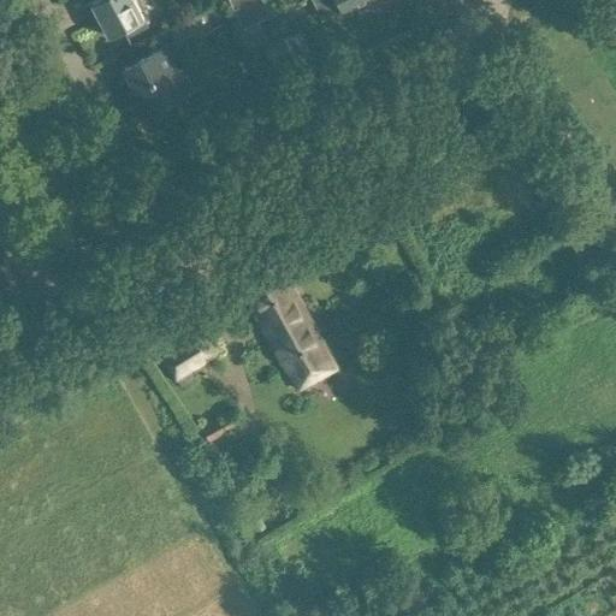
[(94,0),(84,6),(92,22),(99,19),(107,36),(122,29),(126,37),(147,27),(143,18),(134,0),(94,0)]
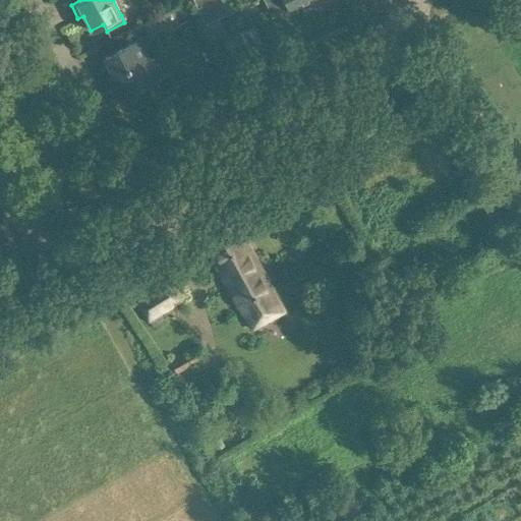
[(264,0),(269,9),(285,1),(288,9),(302,3),(305,9),(323,0),(264,0)]
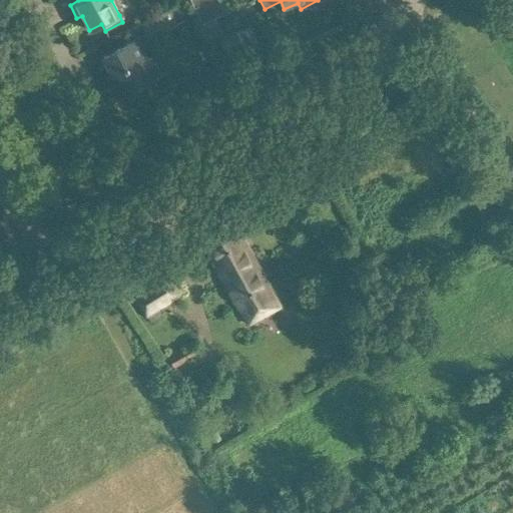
[(178,4),(168,9),(176,24),(186,19),(178,4)]
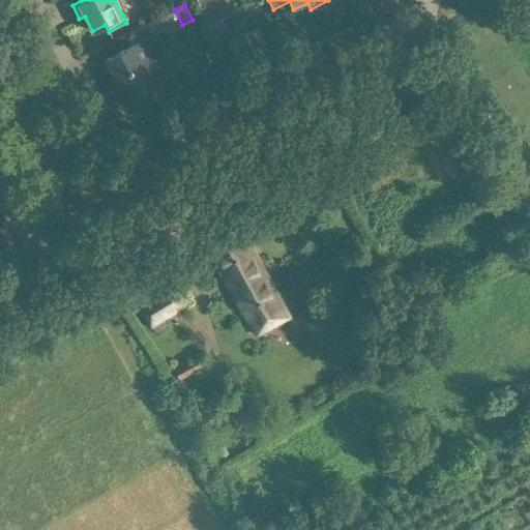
[(231,38),(221,43),(230,62),(248,53),(247,52),(253,50),(245,32),(231,38)]
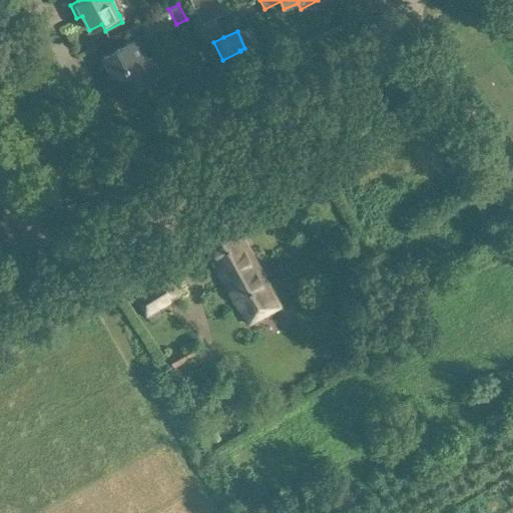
[(142,36),(103,56),(122,92),(147,79),(147,81),(160,75),(149,54),(151,53),(142,36)]
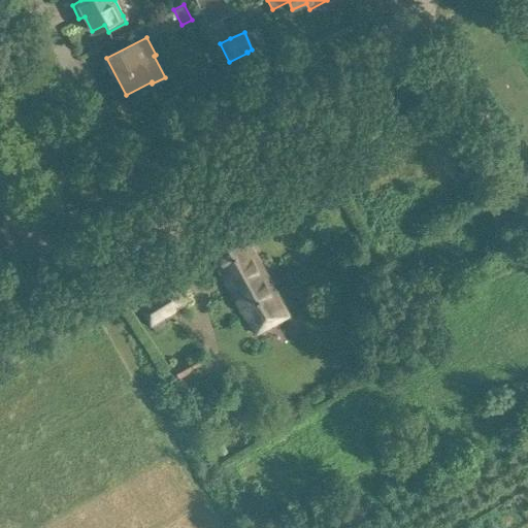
[(239,59),(231,63),(235,72),(244,68),(239,59)]
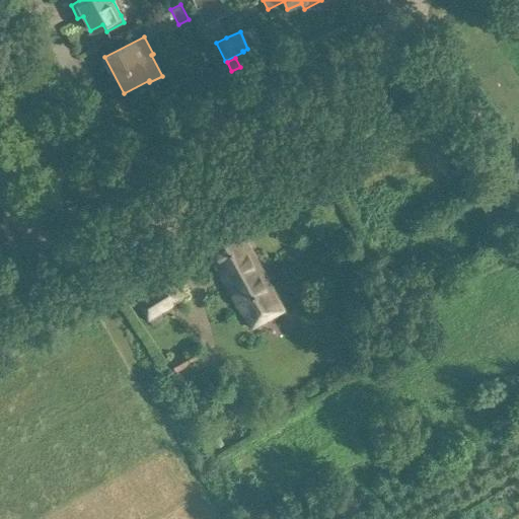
[(251,328),(284,311),(233,220),(201,237),(251,328)]
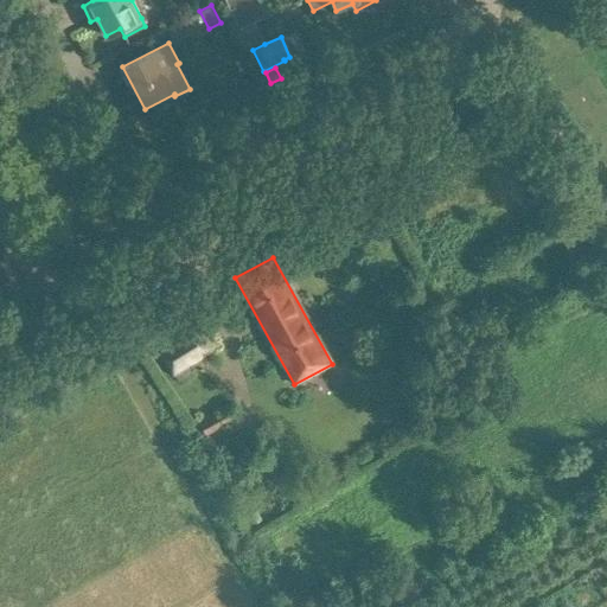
[(492,264),(497,276),(511,269),(505,257),(492,264)]
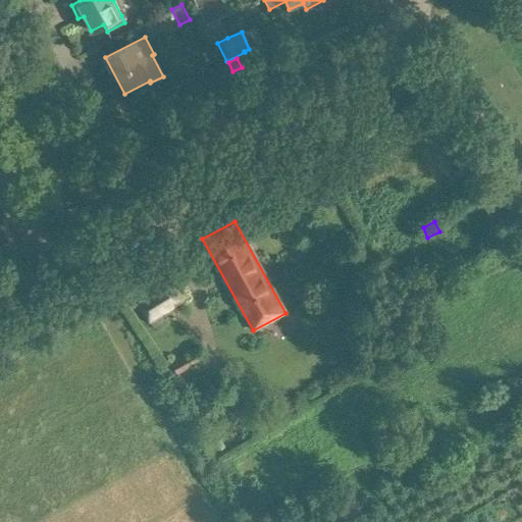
[(135,296),(146,313),(150,321),(185,300),(169,275),(135,296)]
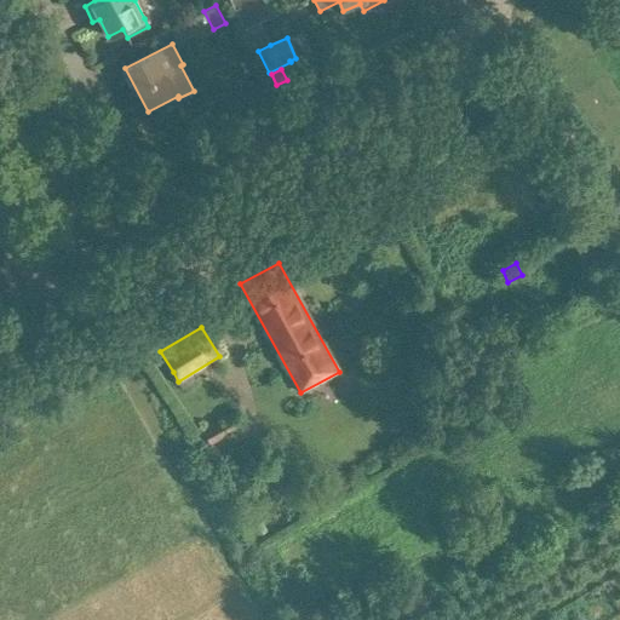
[(237,412),(222,422),(205,430),(211,443),(244,425),(237,412)]
